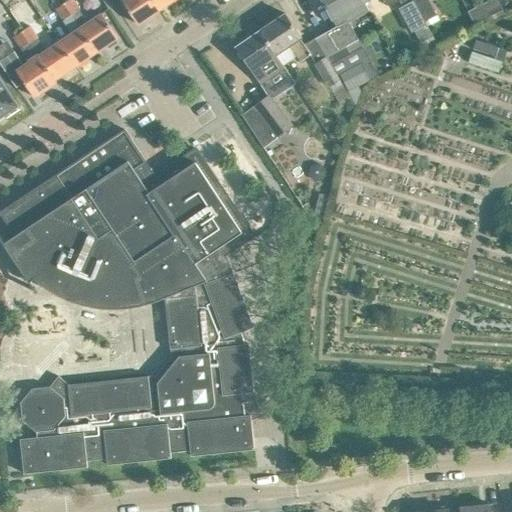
[(97,51),(118,37),(102,13),(88,23),(79,9),(81,8),(74,0),(62,0),(64,3),(72,14),(81,27),(97,51)]
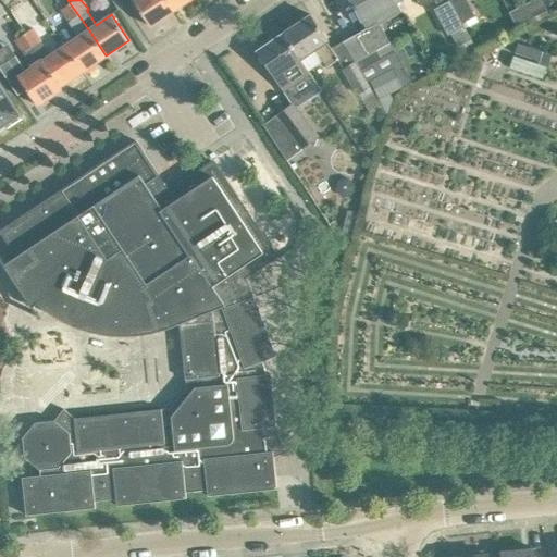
[(133,0),(150,26),(173,11),(165,0),(133,0)]
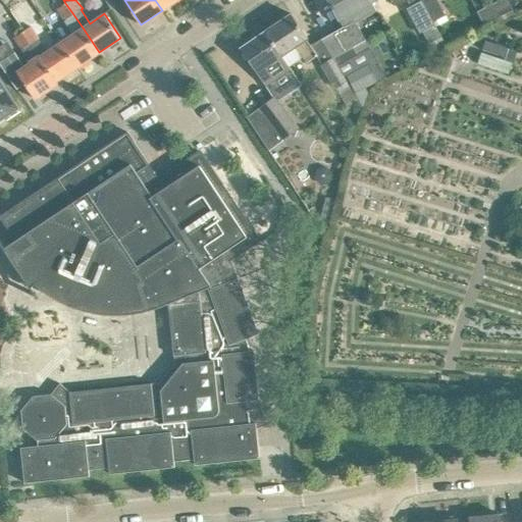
[(176,0),(155,0),(162,10),(176,0)]
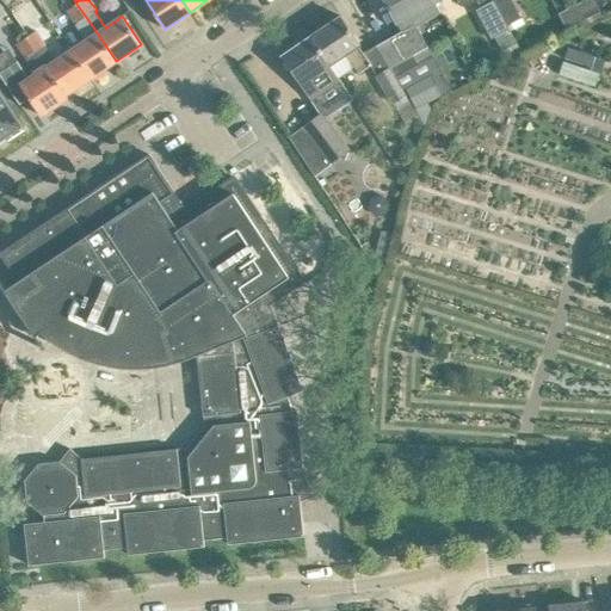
[(394,76),(395,75),(423,60),(433,54),(417,25),(442,11),(436,1),(433,1),(431,0),(384,0),(388,5),(386,5),(389,11),(390,10),(402,31),(376,45),(389,69),(394,76)]
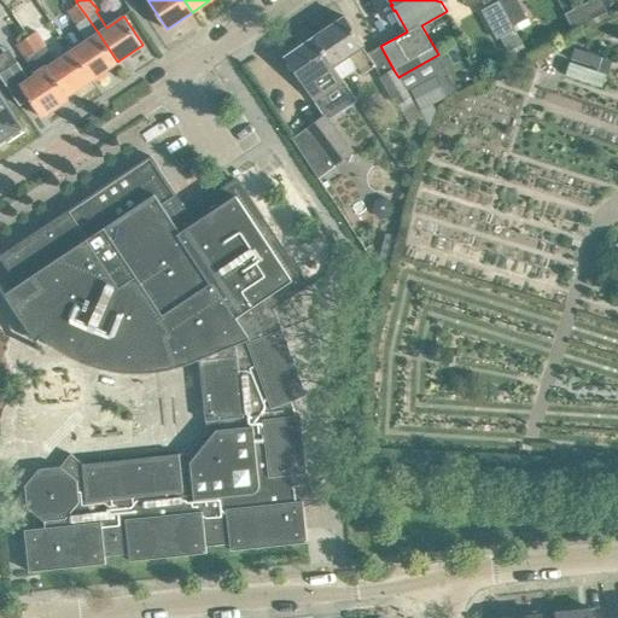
[(512,24),(500,0),(496,0),(482,9),(497,39),(501,38),(508,52),(523,44),(516,30),(512,24)]
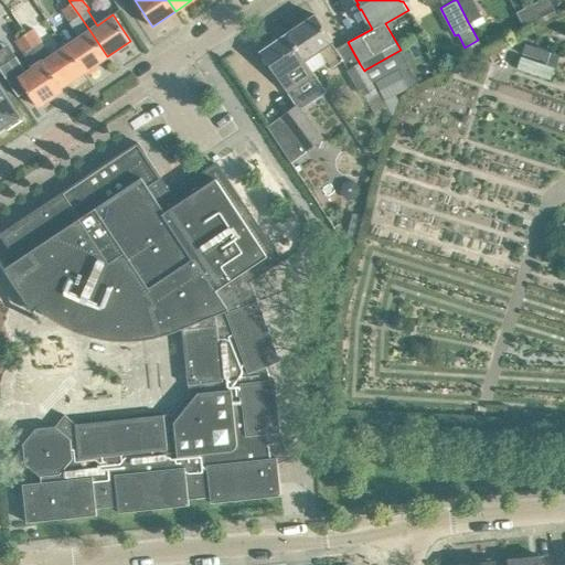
[(481,16),(472,0),(457,0),(468,22),(481,16)]
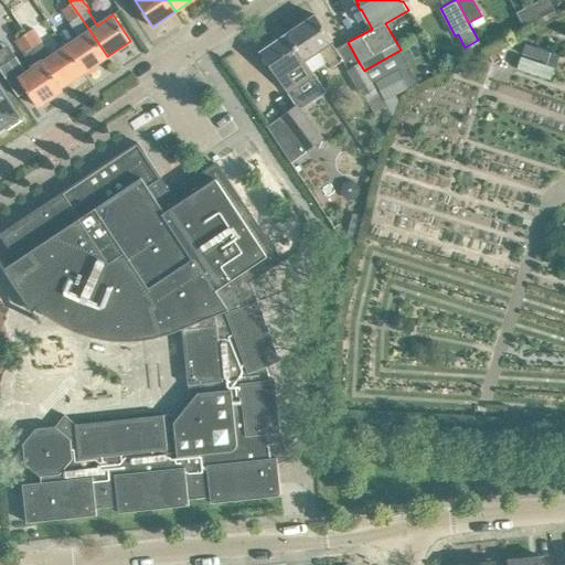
[(555,10),(550,0),(540,0),(515,12),(523,27),(555,10)]
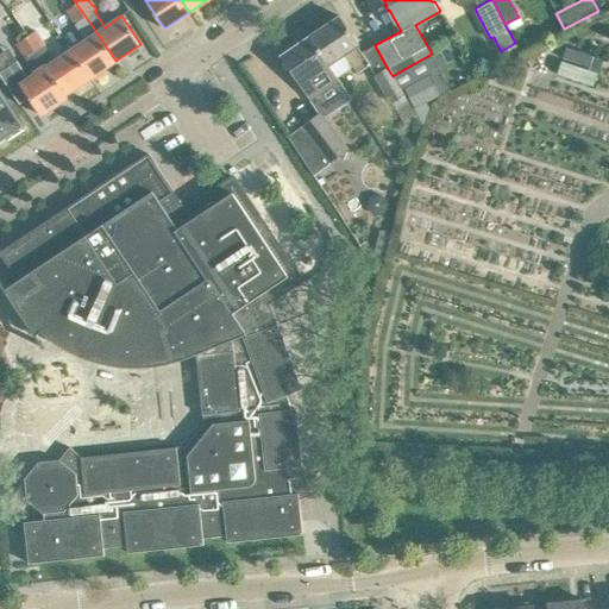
[(75,24),(86,17),(76,4),(66,11),(75,24)]
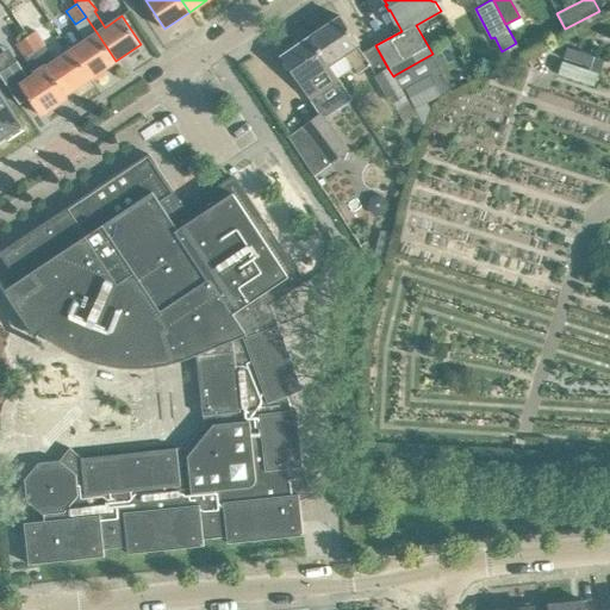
[(310,37),(329,66),(344,55),(356,73),(371,63),(358,45),(360,44),(341,16),(310,37)]
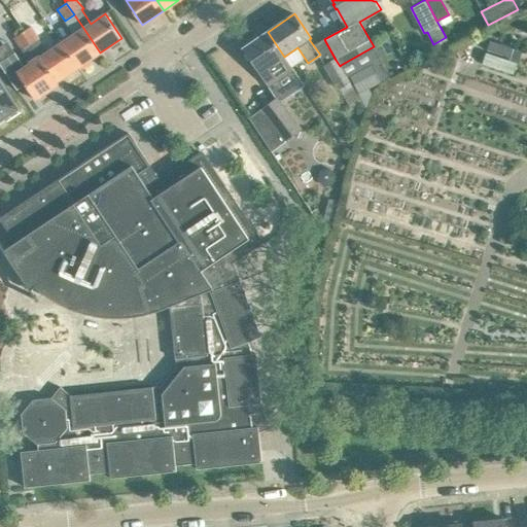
[(100,53),(83,28),(74,14),(65,21),(74,34),(62,43),(78,68),(100,53)]
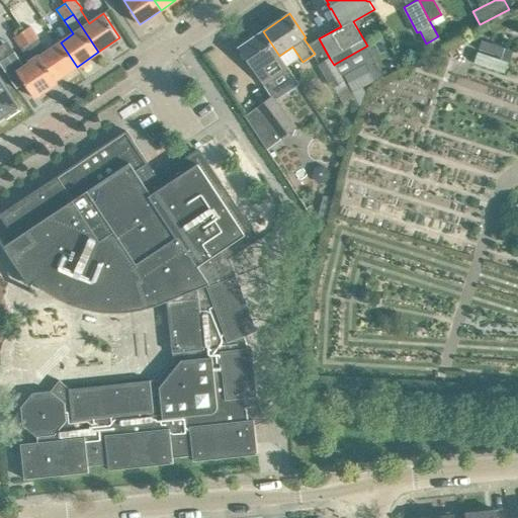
[(38,37),(30,25),(22,30),(56,80),(77,67),(61,42),(47,52),(37,38),(38,37)]
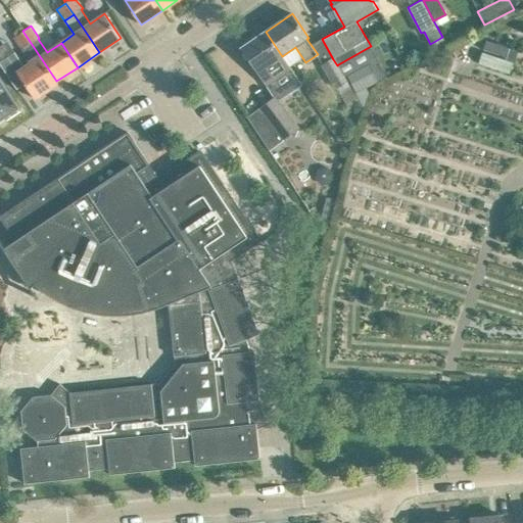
[(58,84),(56,81),(22,31),(13,38),(29,61),(30,63),(25,67),(14,52),(0,61),(0,63),(17,89),(26,84),(36,99),(58,84)]
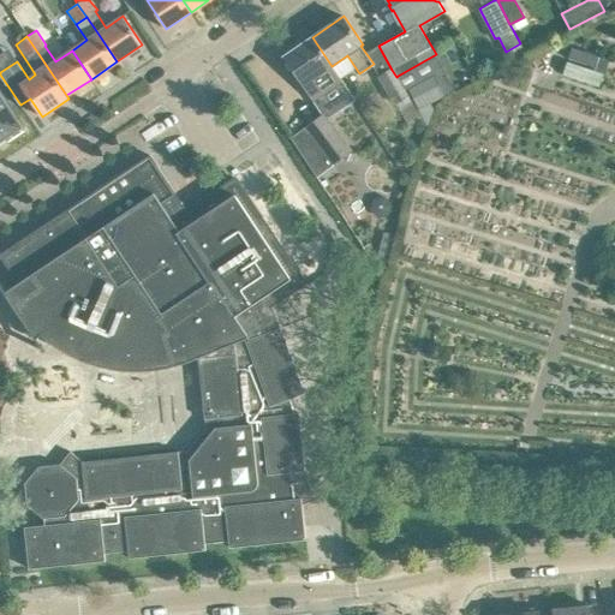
[(312,37),(285,55),(326,114),(327,118),(354,100),(332,66),(312,37)]
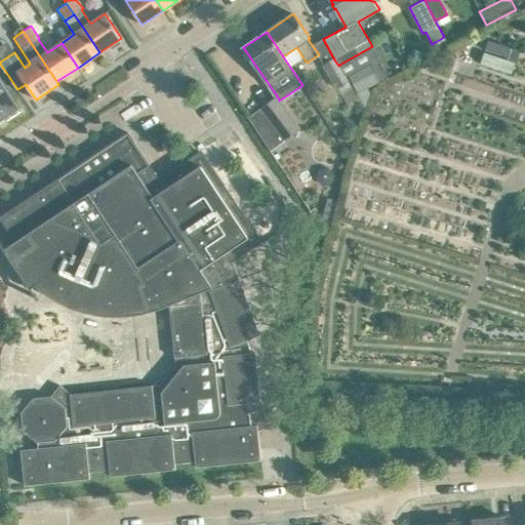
[(488,41),(481,65),(513,75),(520,51),(488,41)]
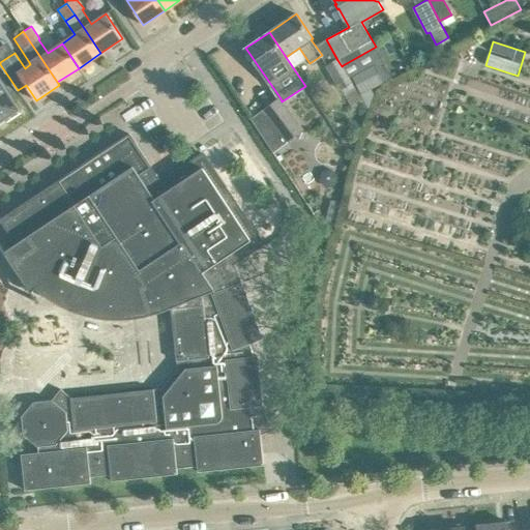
[(382,59),(349,78),(352,83),(359,95),(371,89),(392,77),(382,59)]
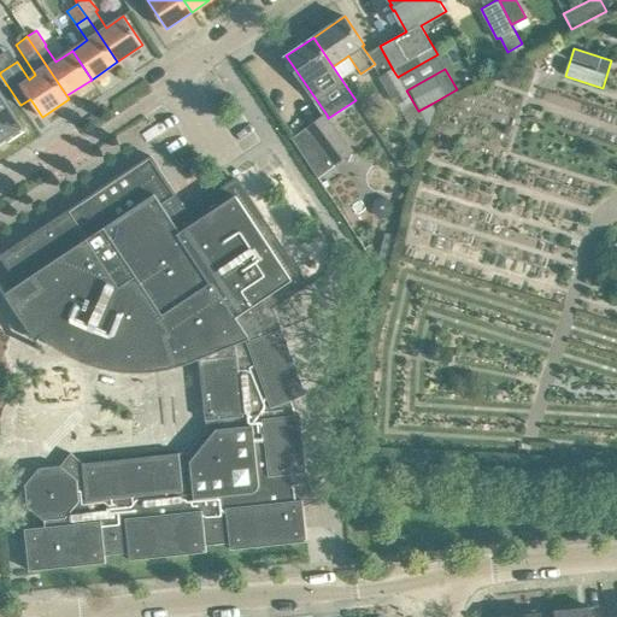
[(418,111),(410,97),(406,90),(398,77),(393,70),(380,77),(387,89),(395,105),(397,104),(410,129),(423,123),(424,122),(418,111)]
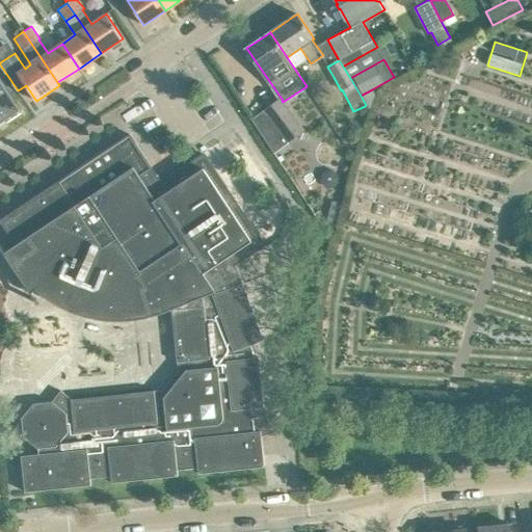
[(0,121),(6,116),(16,110),(18,109),(0,82),(0,121)]
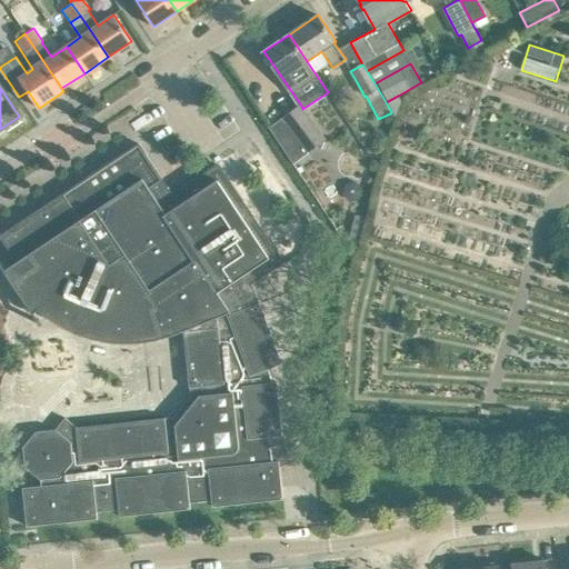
[(292,162),(307,151),(325,138),(301,106),(270,129),(292,162)]
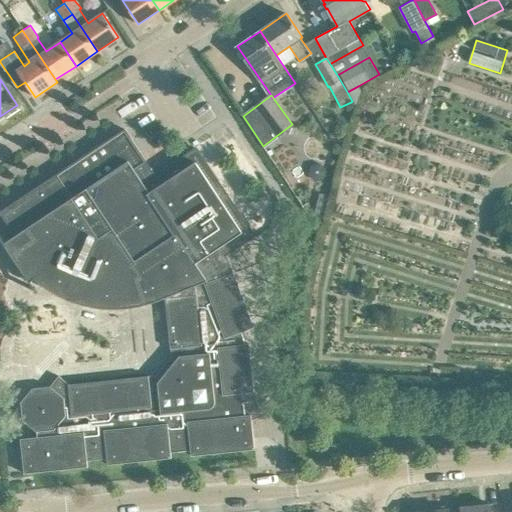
[(62,171),(57,174),(99,238),(113,228),(136,263),(177,235),(133,169),(146,161),(125,129),(111,138),(112,139),(96,149),(87,156),(71,166),(70,165),(62,171)]
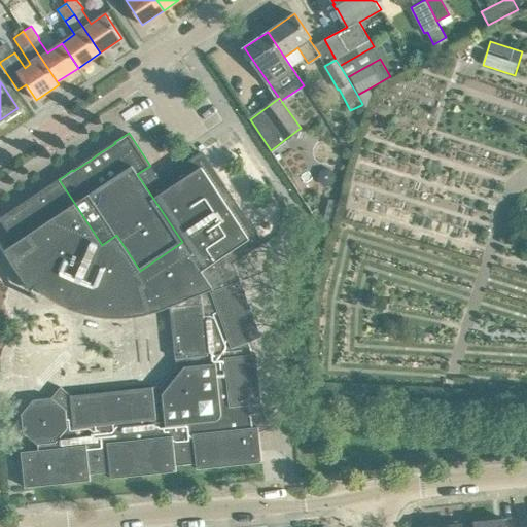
[(11,210),(0,217),(0,218),(10,235),(15,243),(4,250),(6,253),(5,253),(31,291),(35,286),(44,293),(53,300),(62,305),(72,309),(82,312),(93,315),(104,317),(114,317),(126,317),(136,316),(135,311),(144,309),(145,314),(149,313),(152,313),(155,312),(159,311),(162,310),(165,308),(170,306),(170,307),(172,307),(175,335),(173,335),(176,358),(186,357),(187,365),(185,366),(160,397),(151,397),(150,387),(71,395),(61,386),(51,397),(33,399),(22,414),(24,432),(38,444),(39,450),(22,452),(25,487),(26,487),(91,480),(90,468),(110,466),(111,478),(176,470),(176,465),(197,463),(197,468),(262,462),(260,440),(259,432),(256,407),(261,407),(261,406),(261,402),(256,354),(251,354),(248,342),(261,337),(241,281),(241,280),(240,280),(233,264),(264,243),(256,232),(248,237),(235,215),(242,210),(225,184),(217,189),(202,166),(198,168),(191,160),(196,156),(195,155),(160,179),(150,166),(137,174),(182,242),(140,271),(116,235),(102,245),(59,179),(45,187),(11,210)]
